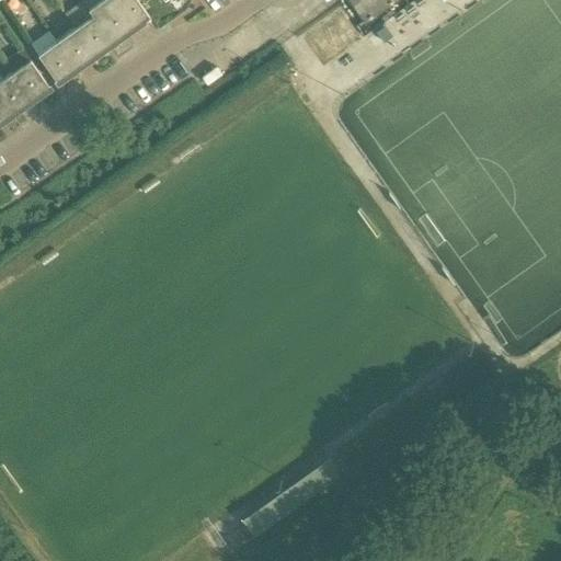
[(128,29),(107,0),(98,0),(87,9),(91,14),(110,42),(128,29)]
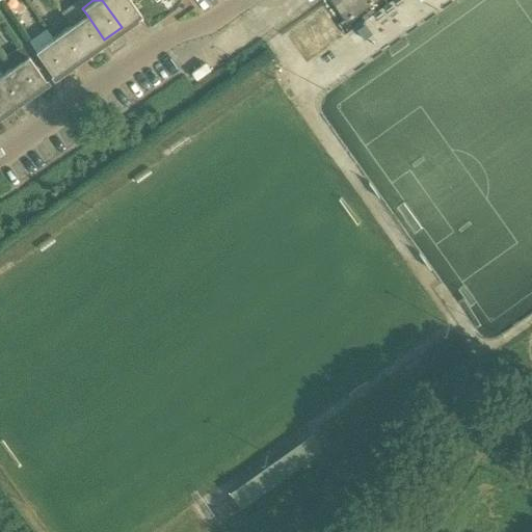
[(102,0),(122,27),(139,15),(129,0),(102,0)]
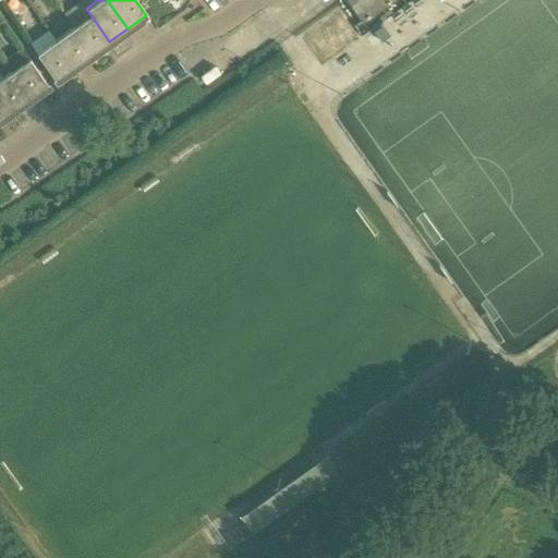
[(347,0),(364,25),(399,0),(347,0)]
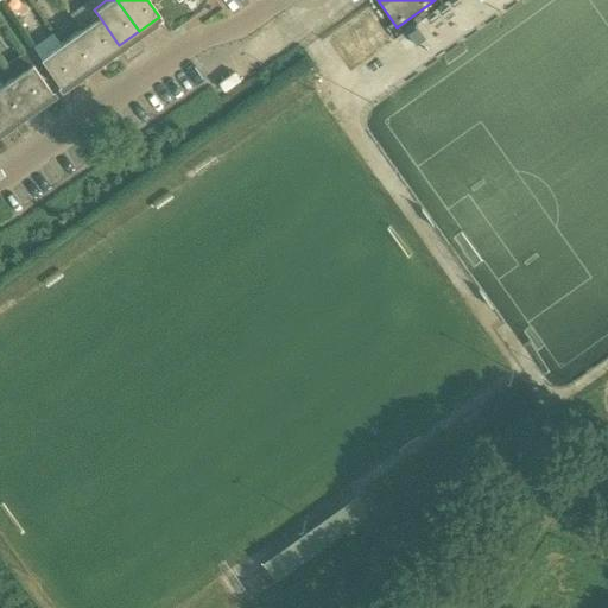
[(99,16),(78,30),(100,59),(119,45),(99,16)]
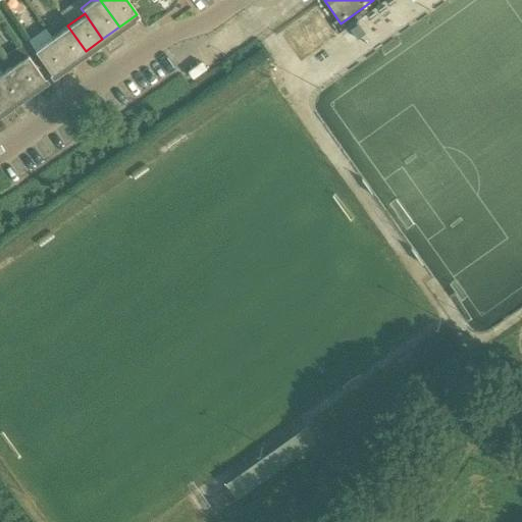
[(86,51),(67,25),(51,38),(68,63),(86,51)]
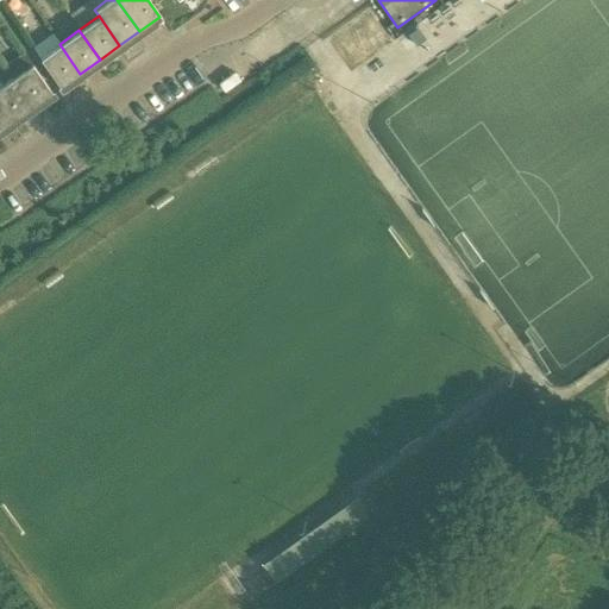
[(80,74),(60,44),(39,58),(60,88),(80,74)]
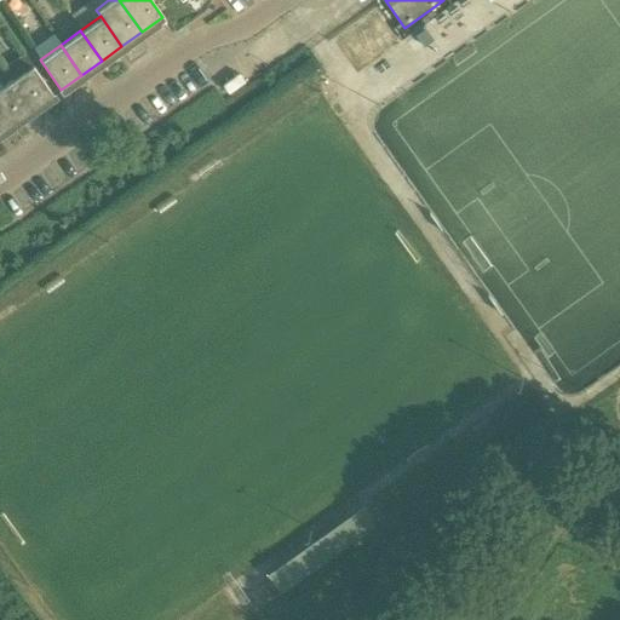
[(52,96),(32,65),(22,52),(3,67),(11,79),(33,109),(52,96)]
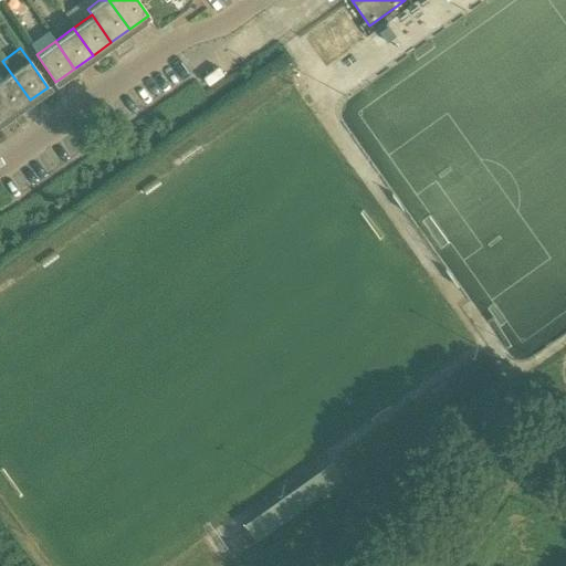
[(10,72),(0,79),(0,97),(11,113),(30,100),(10,72)]
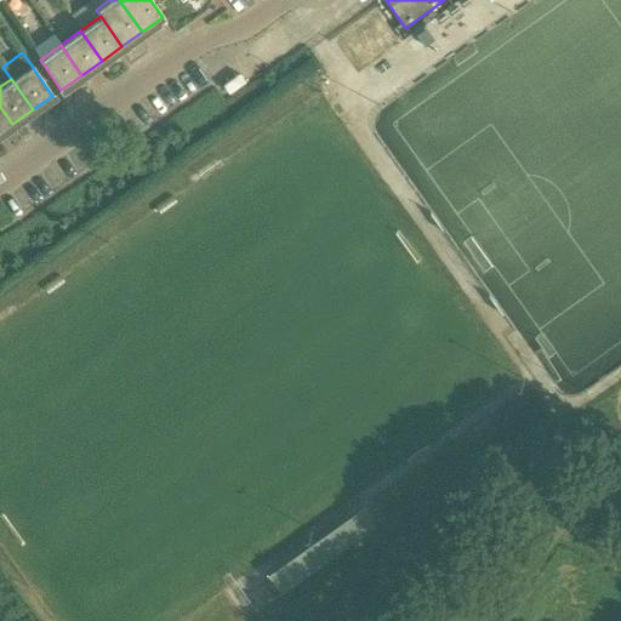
[(0,132),(12,124),(0,107),(0,132)]
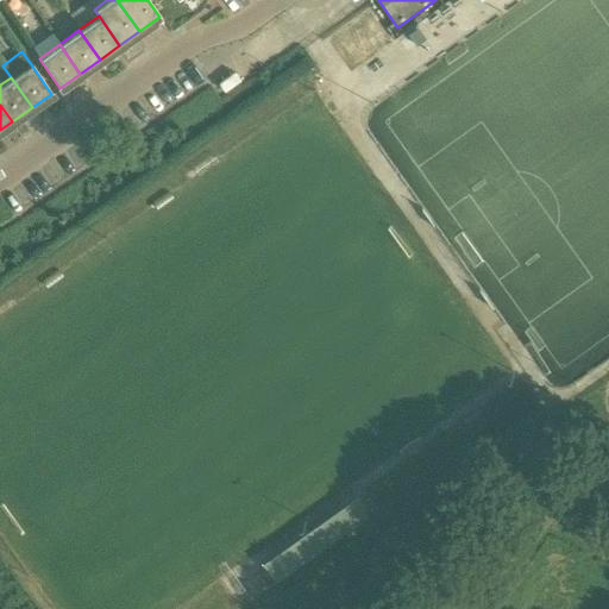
[(277,582),(370,515),(357,497),(264,564),(277,582)]
